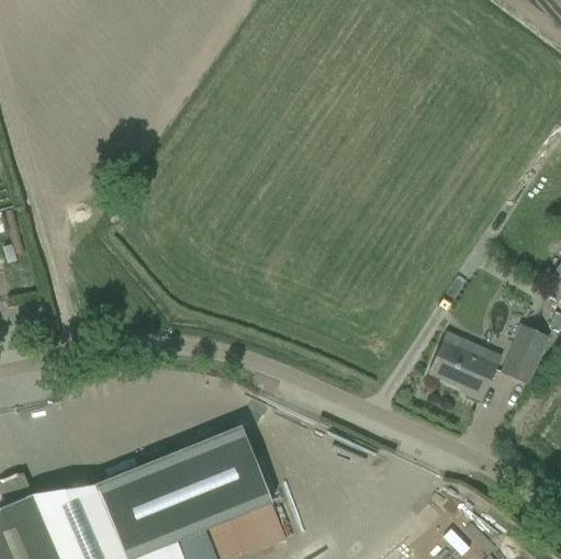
[(10,216),(17,236),(26,233),(20,213),(10,216)]
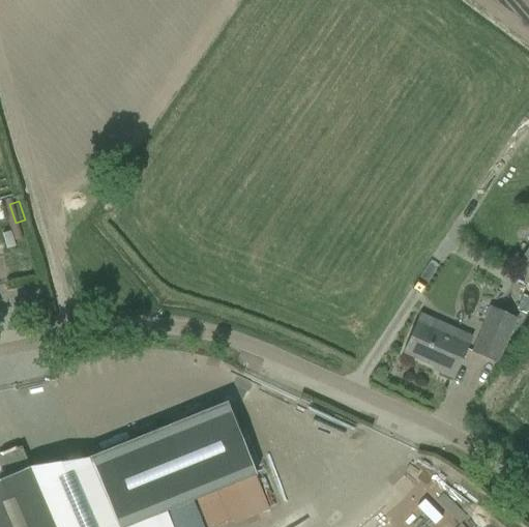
[(9,234),(15,251),(30,246),(25,229),(9,234)]
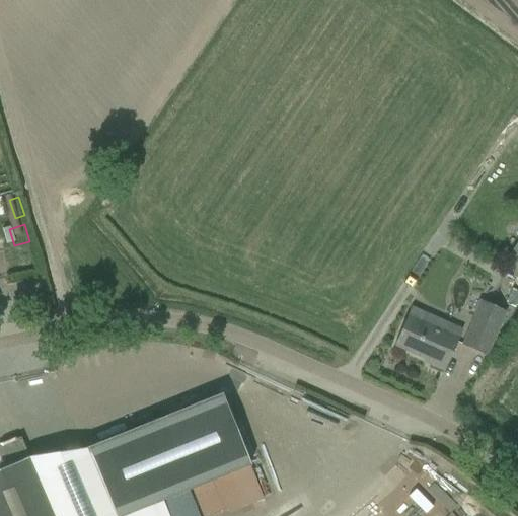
[(517,288),(512,286),(507,297),(517,302),(517,288)]
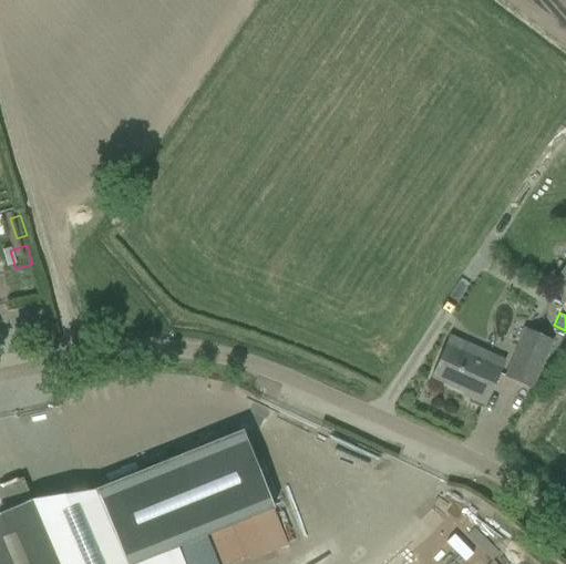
[(553,339),(526,328),(506,373),(532,386),(553,339)]
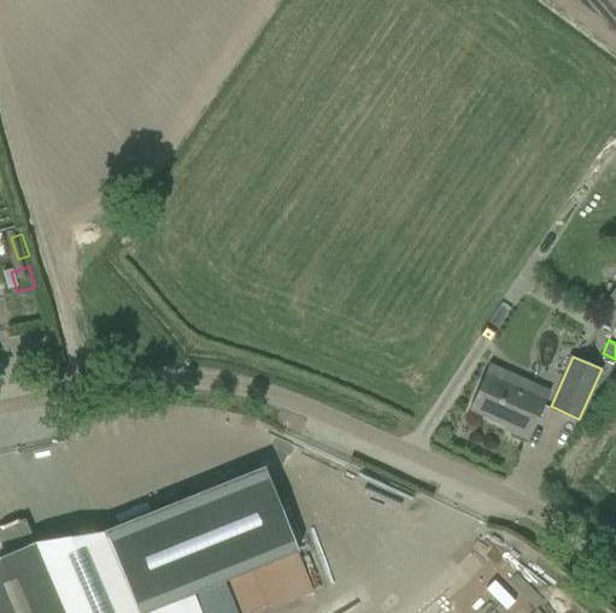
[(514,426),(511,430),(528,438),(546,399),(506,382),(511,372),(490,363),(469,408),(506,424),(508,423),(514,426)]
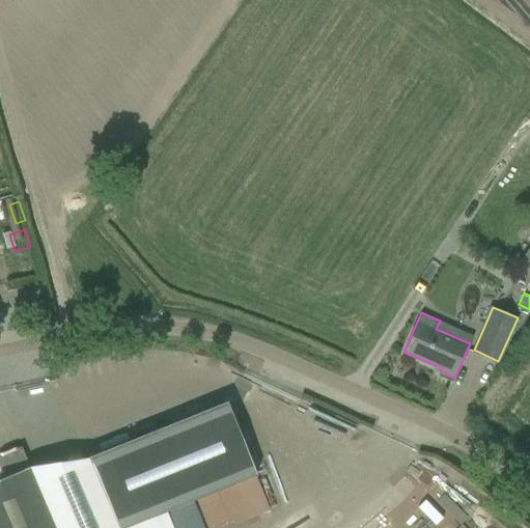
[(90,456),(99,475),(119,527),(214,527),(269,506),(226,401),(90,456)]
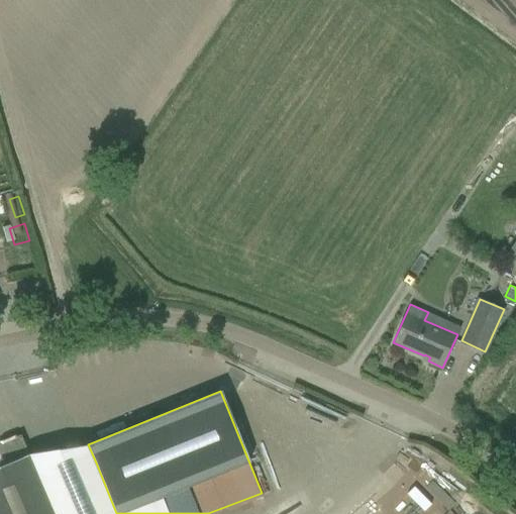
[(0,513),(56,513),(28,451),(21,432),(0,441),(0,513)]
